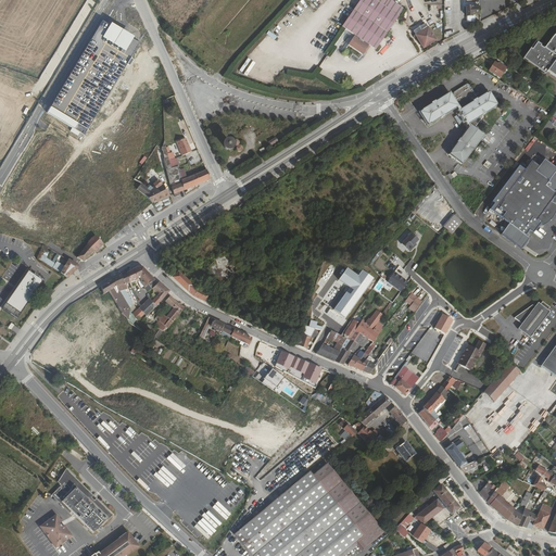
[(359,0),(341,26),(355,36),(349,46),(363,54),(369,45),(376,49),(404,8),(391,0),(359,0)]
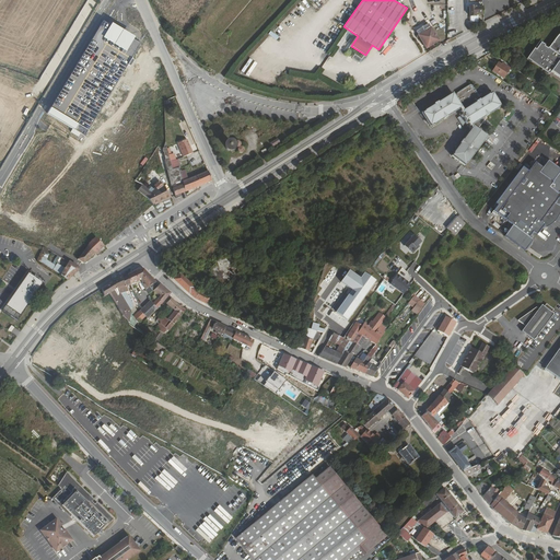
[(478,14),(483,14),(482,7),(475,8),(475,7),(469,7),(469,16),(470,16),(476,16),(476,14),(478,14)]
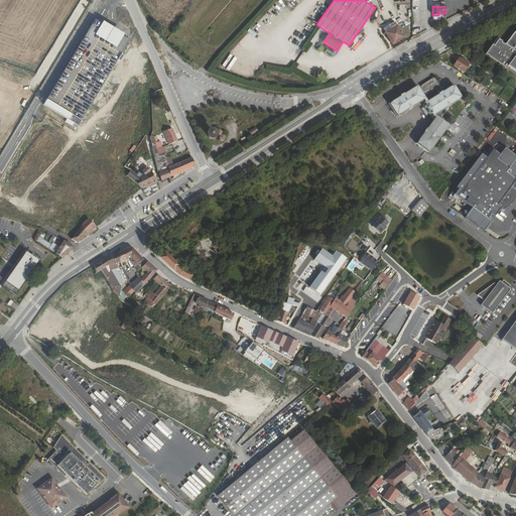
[(100,21),(93,17),(42,104),(66,118),(63,121),(72,125),(74,122),(78,125),(128,38),(122,35),(123,33),(101,19),(100,21)]
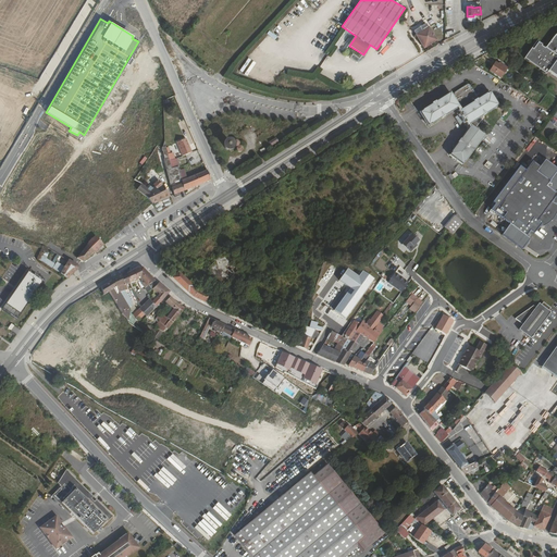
[(422,26),(415,32),(424,48),(425,47),(436,40),(429,27),(422,26)]
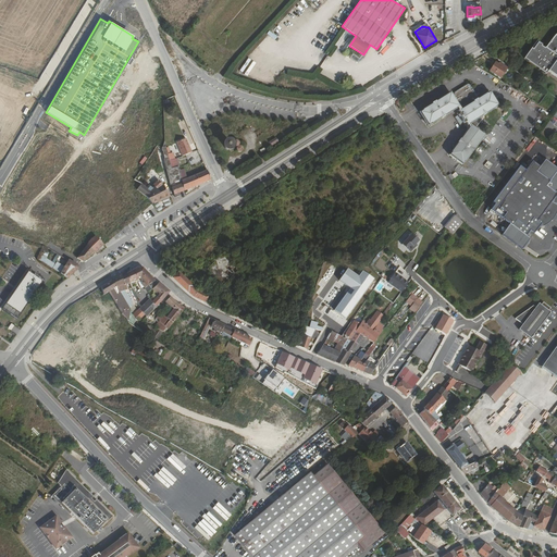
[(556,33),(546,48),(545,48),(545,49),(542,47),(543,46),(539,44),(534,50),(532,48),(524,59),(530,63),(531,62),(541,69),(540,70),(546,75),(548,72),(556,77),(556,33)]
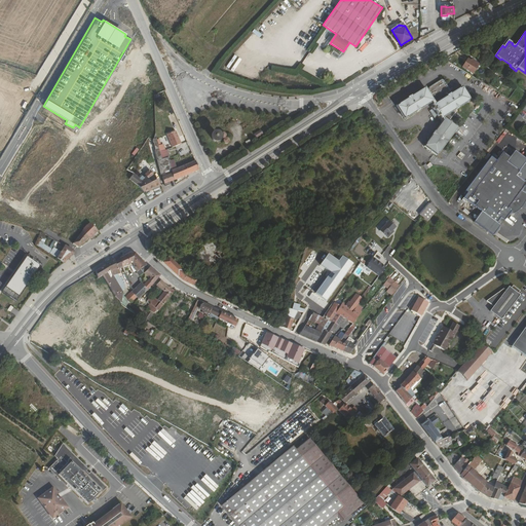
[(467,59),(462,67),(473,74),(479,64),(473,61),(472,62),(467,59)]
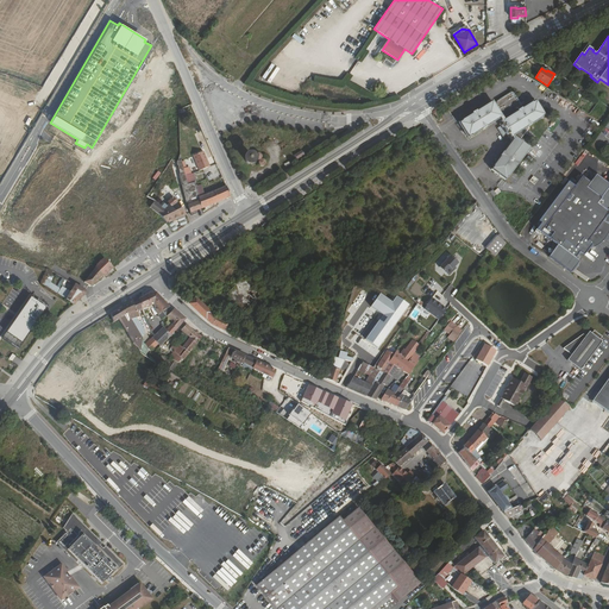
[(573,101),(577,102),(584,90),(581,88),(579,92),(581,93),(579,94),(578,94),(573,101)]
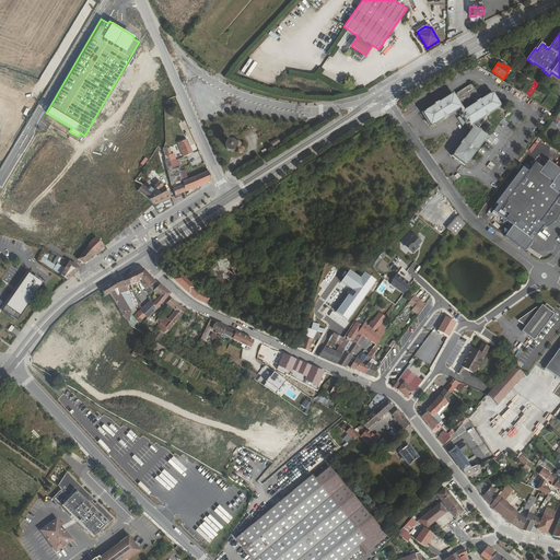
[(467,125),(465,126),(468,130),(468,129),(471,133),(461,147),(461,148),(454,156),(455,156),(453,160),(465,168),(467,166),(474,158),(475,158),(477,154),(477,153),(488,140),(478,132),(487,120),(487,119),(490,117),(499,112),(498,111),(501,108),(492,95),(489,97),(480,103),(479,103),(478,104),(477,103),(479,101),(477,98),(478,97),(473,90),(471,89),(469,88),(457,95),(456,96),(456,97),(456,100),(455,101),(453,96),(451,97),(439,106),(438,105),(434,108),(424,115),(422,117),(431,130),(434,128),(434,129),(443,123),(444,123),(447,120),(457,114),(459,116),(459,117),(463,121),(464,120),(467,125)]
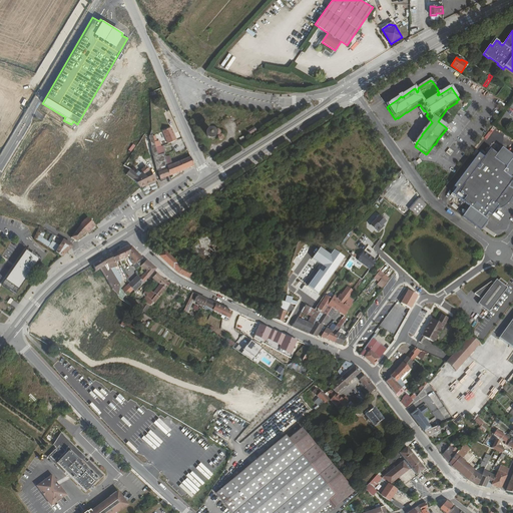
[(167,144),(176,140),(170,127),(162,130),(167,144)]
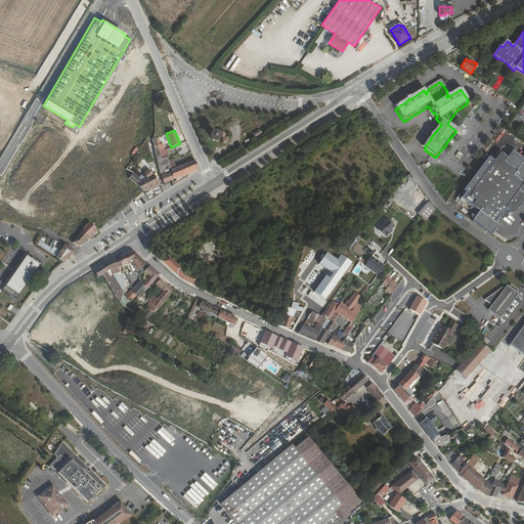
[(219,133),(218,135),(223,142),(224,143),(225,143),(226,143),(227,142),(228,140),(228,139),(224,133),(223,132),(222,132),(220,132),(219,133)]
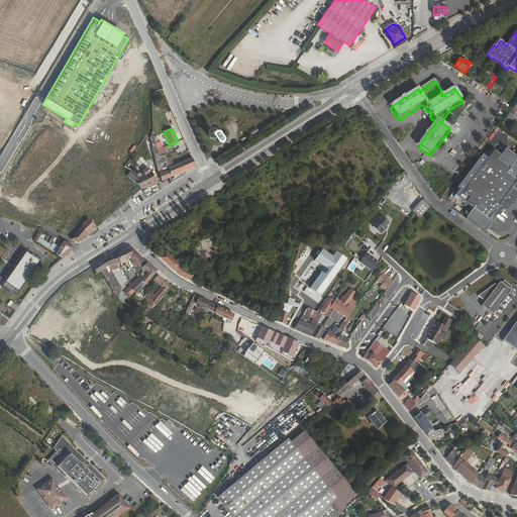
[(207,136),(208,137),(209,138),(211,139),(212,139),(214,138),(216,136),(216,135),(215,133),(215,132),(213,131),(211,131),(209,132),(208,133),(208,135),(207,136)]
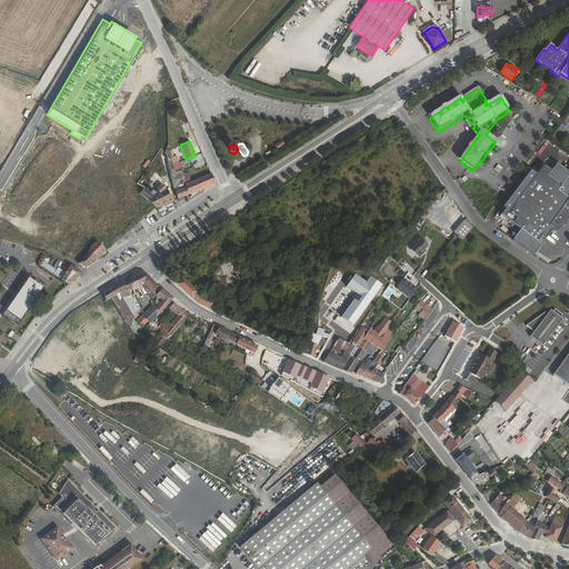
[(172,163),(169,150),(167,150),(166,151),(166,153),(178,199),(179,202),(185,200),(183,197),(188,195),(186,185),(182,175),(182,170),(175,172),(172,163)]
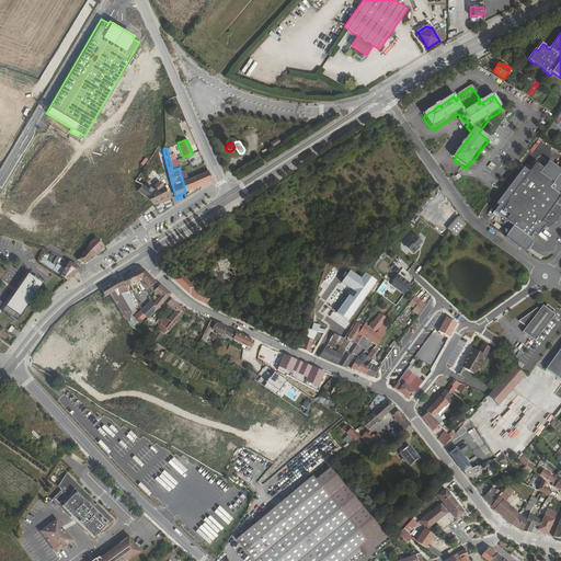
[(179,159),(170,161),(172,170),(180,168),(179,159)]
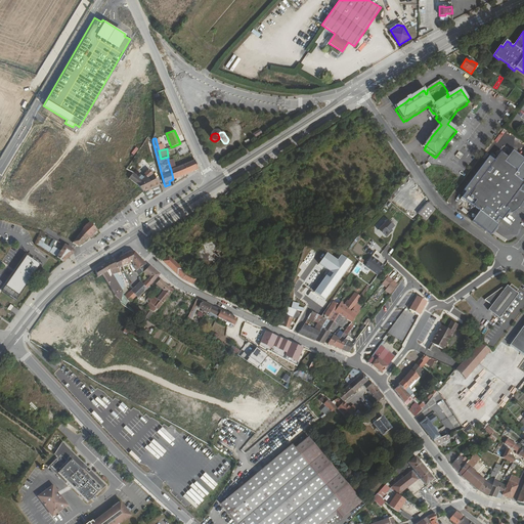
[(500,153),(464,200),(480,212),(472,222),(474,223),(475,222),(476,220),(480,223),(479,225),(478,226),(490,234),(497,225),(493,222),(497,217),(501,220),(508,212),(510,213),(513,212),(517,208),(519,206),(521,203),(522,200),(523,198),(523,195),(523,194),(523,159),(513,150),(507,158),(500,153)]
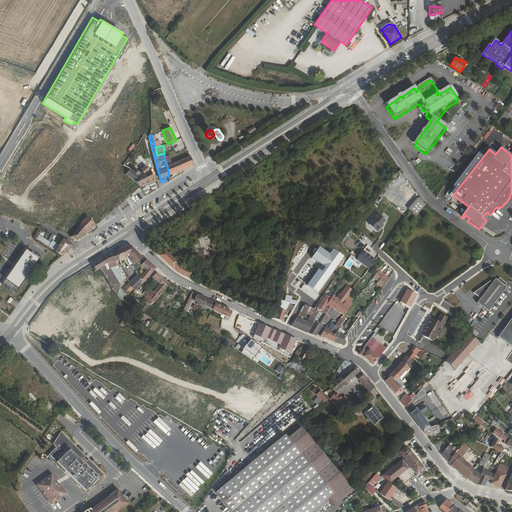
[(194,166),(190,157),(176,162),(179,172),(194,166)]
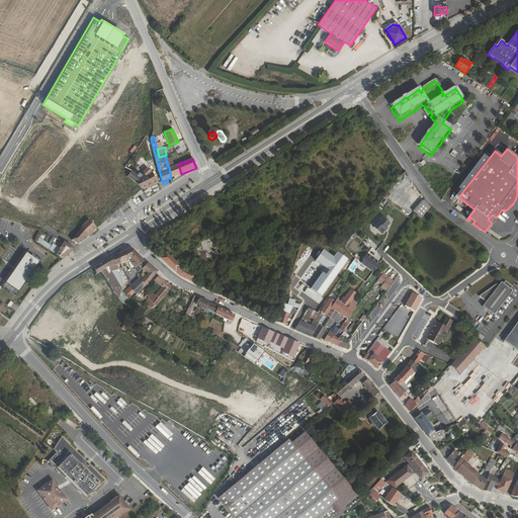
[(169,168),(171,177),(181,174),(178,164),(173,166),(169,168)]
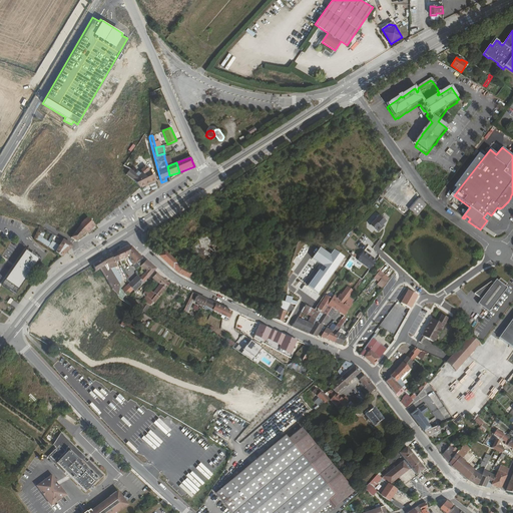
[(136,175),(130,169),(126,175),(133,181),(134,181),(140,187),(156,181),(153,176),(152,174),(146,166),(136,175)]
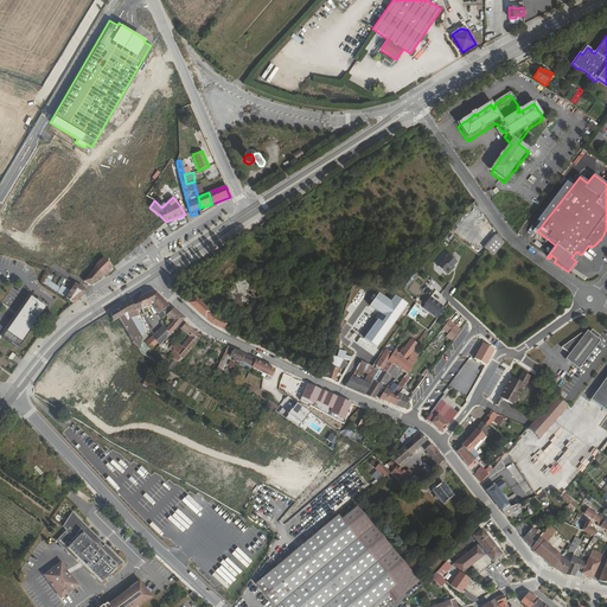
[(500,247),(504,242),(497,232),(492,238),(500,247)]
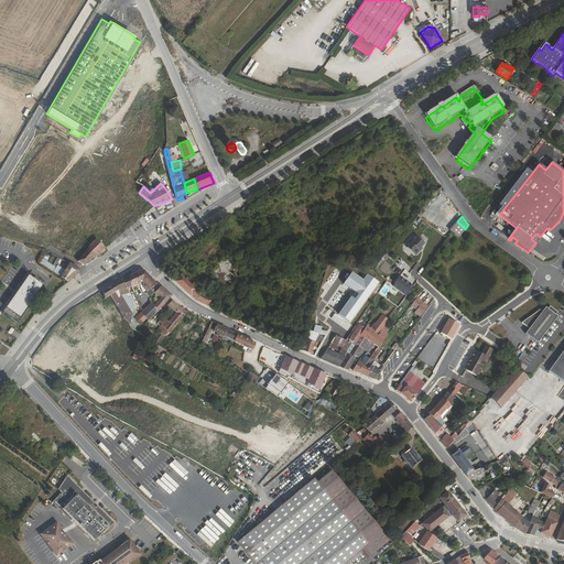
[(462,234),(465,229),(457,221),(454,227),(462,234)]
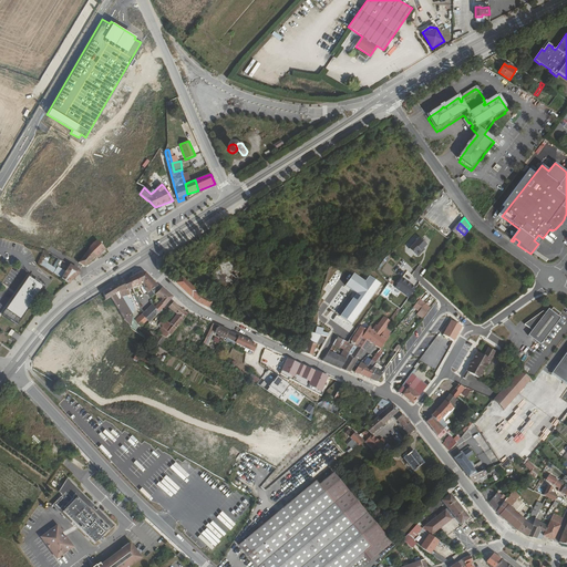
[(452,233),(460,239),(464,235),(456,228),(452,233)]
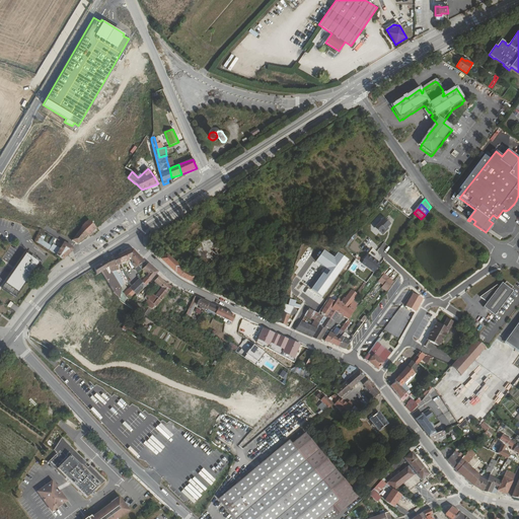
[(384,232),(387,230),(390,226),(384,220),(374,230),(378,234),(379,234),(380,236),(382,236),(384,234),(384,232)]
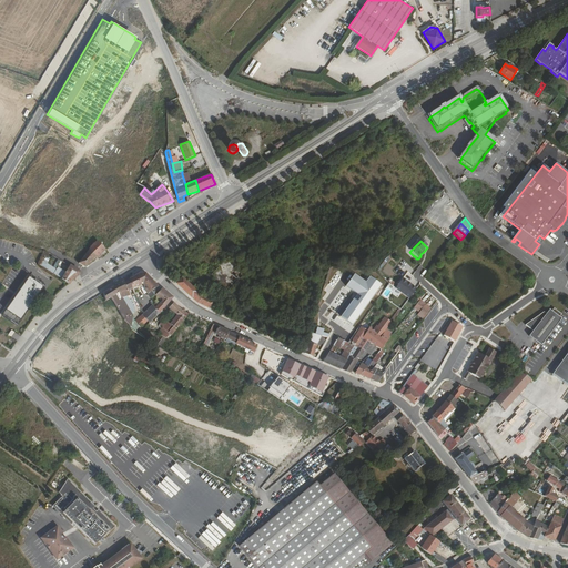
[(93,244),(88,250),(97,259),(105,251),(97,242),(93,244)]
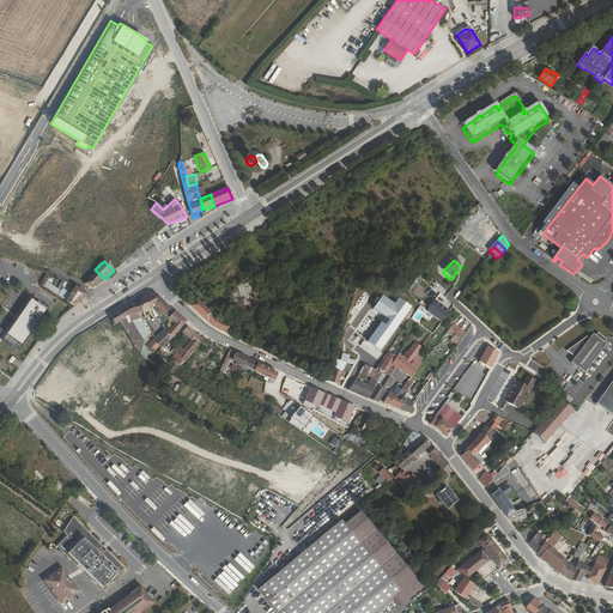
[(95,269),(89,278),(85,284),(92,290),(99,281),(101,283),(104,279),(95,269)]
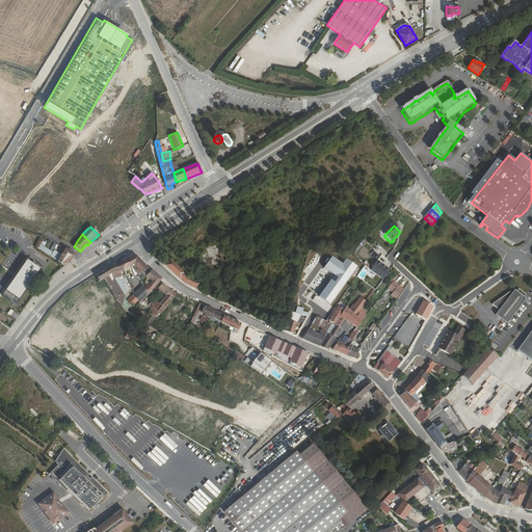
[(48,241),(43,238),(37,248),(57,262),(61,256),(54,250),(53,253),(45,246),(48,241)]
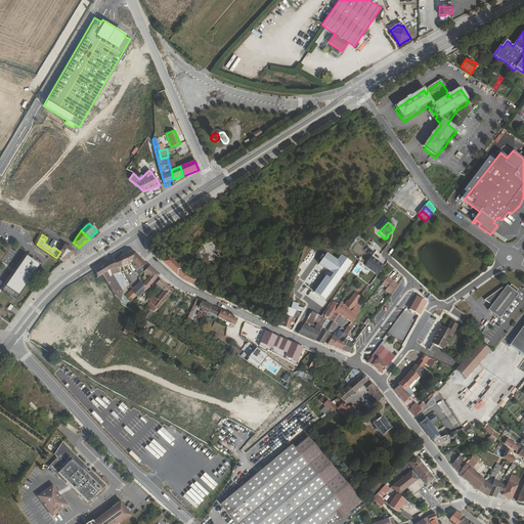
[(210,238),(194,255),(210,269),(225,253),(210,238)]
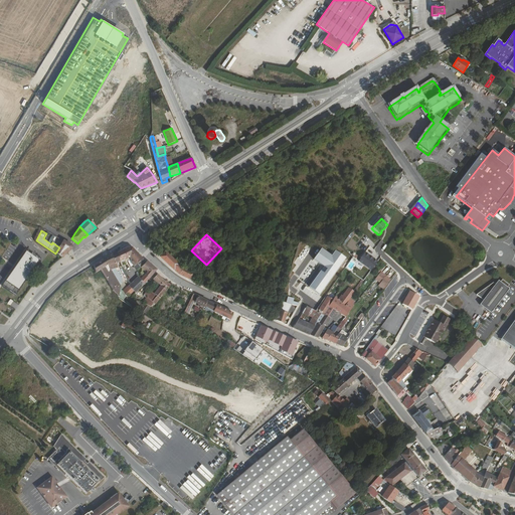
[(55,253),(62,258),(72,248),(71,245),(63,241),(59,247),(55,253)]
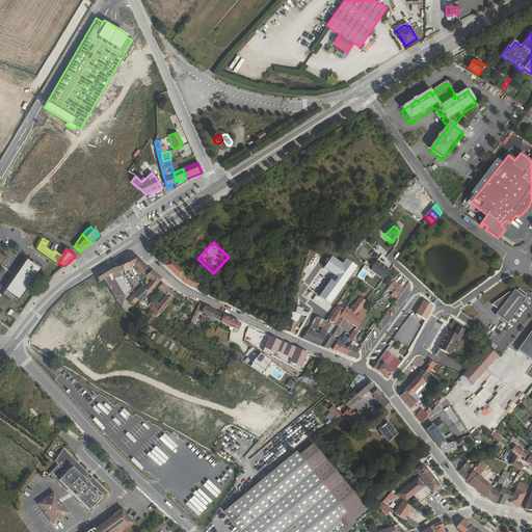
[(131,256),(121,262),(124,270),(125,274),(128,272),(127,270),(130,268),(131,270),(135,269),(138,275),(145,270),(148,268),(136,257),(131,256)]
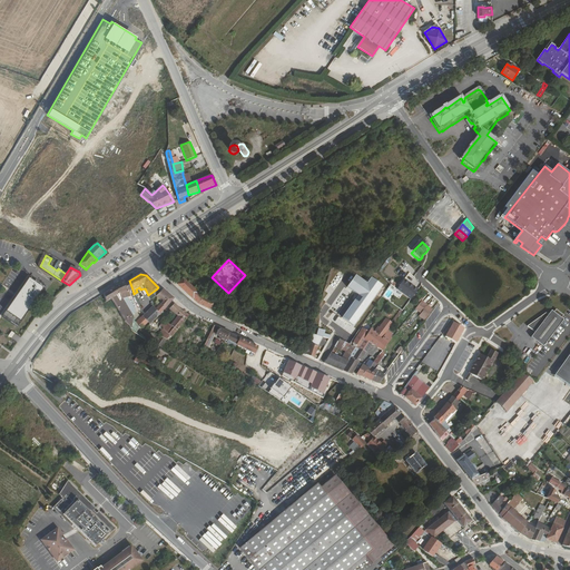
[(356,274),(349,286),(360,294),(343,317),(354,325),(383,285),(372,276),(367,282),(356,274)]
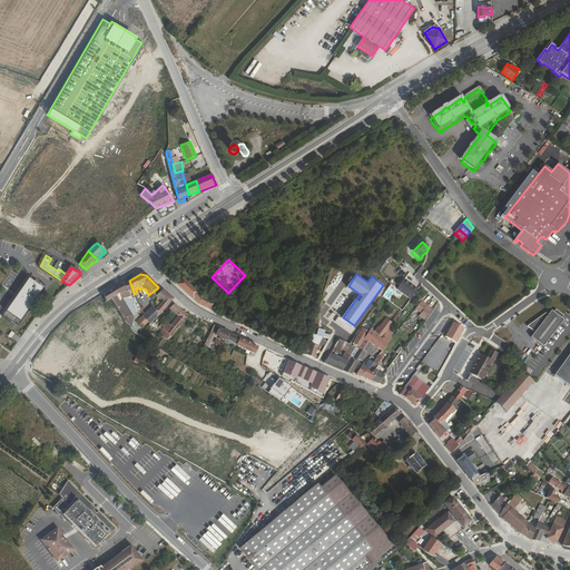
[(29,278),(6,312),(21,323),(43,290),(29,278)]
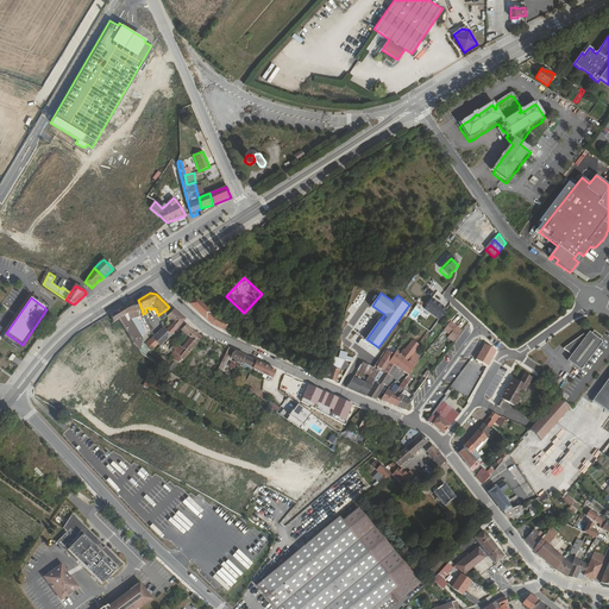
[(190,299),(187,302),(212,325),(226,332),(230,325),(230,324),(217,316),(195,297),(193,301),(190,299)]
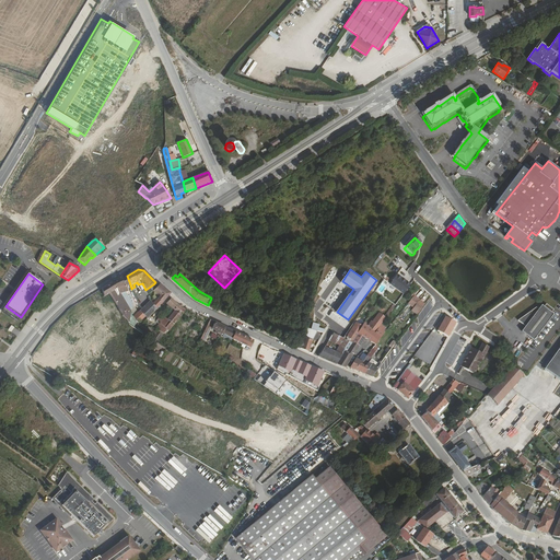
[(397,290),(404,280),(397,275),(396,277),(395,277),(389,284),(397,290)]
